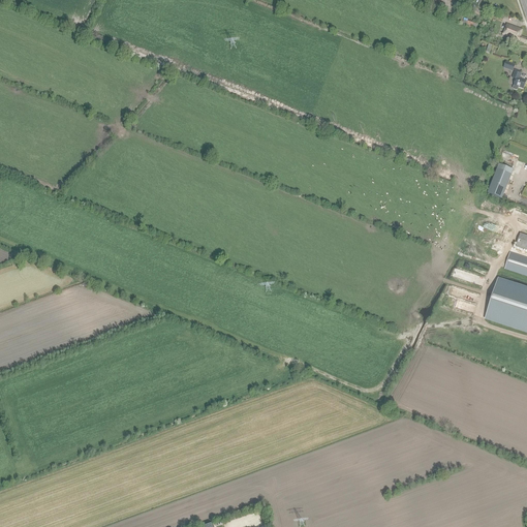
[(462,17),(461,23),(474,27),(476,22),(462,17)]
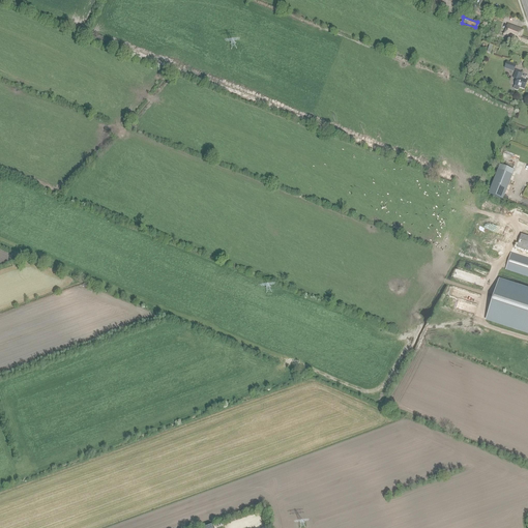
[(527,37),(519,34),(522,28),(505,23),(501,34),(515,38),(515,39),(519,41),(519,40),(525,42),(527,37)]
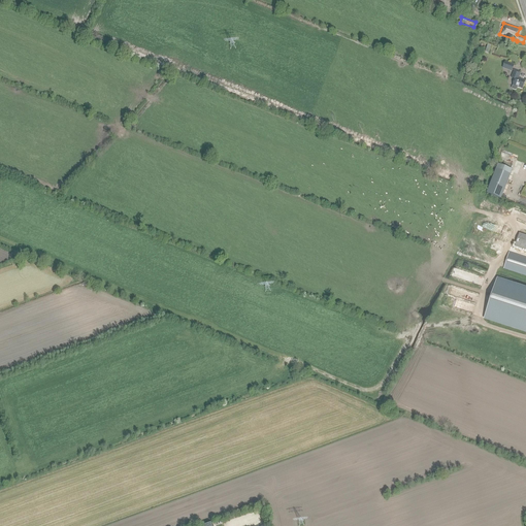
[(510,69),(512,63),(502,60),(500,66),(510,69)]
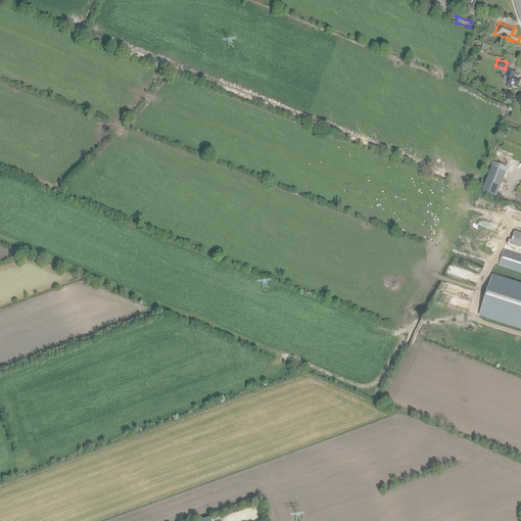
[(516,86),(518,79),(512,77),(513,76),(512,76),(514,69),(507,67),(505,75),(509,76),(505,86),(506,87),(509,88),(510,87),(511,85),(516,86)]
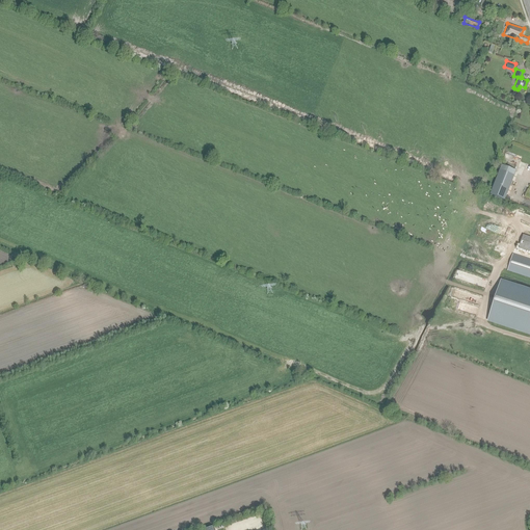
[(498,168),(488,192),(503,199),(512,174),(498,168)]
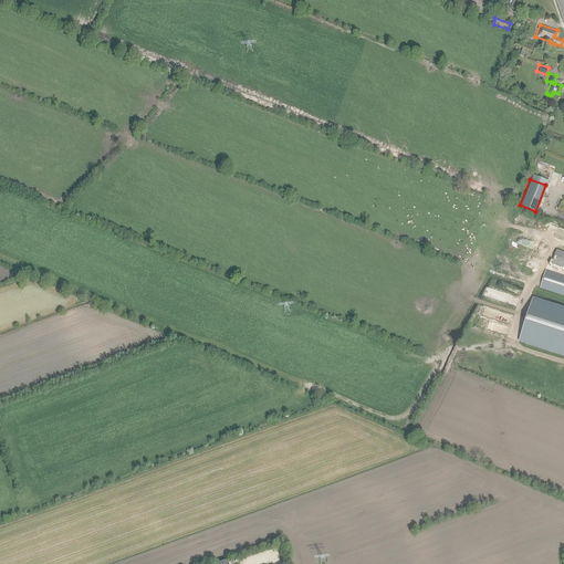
[(544,241),(543,240),(542,240),(541,239),(540,238),(539,238),(538,238),(535,238),(534,239),(533,239),(532,240),(531,241),(530,242),(530,243),(529,244),(529,246),(529,248),(529,249),(530,250),(530,251),(531,252),(532,253),(533,254),(534,254),(535,256),(538,256),(539,256),(540,254),(541,254),(542,253),(543,252),(544,251),(545,250),(545,249),(545,248),(545,247),(545,246),(545,243),(544,241)]
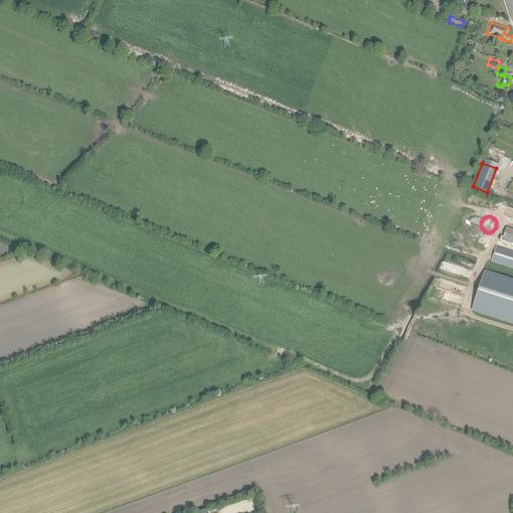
[(512,228),(504,226),(500,238),(512,241),(512,228)]
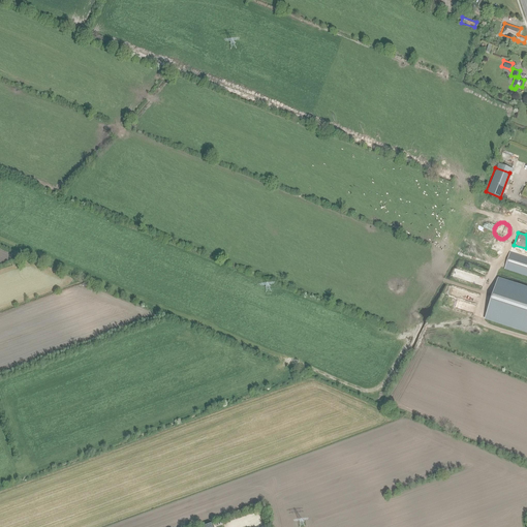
[(526,256),(507,251),(502,267),(526,274),(526,256)]
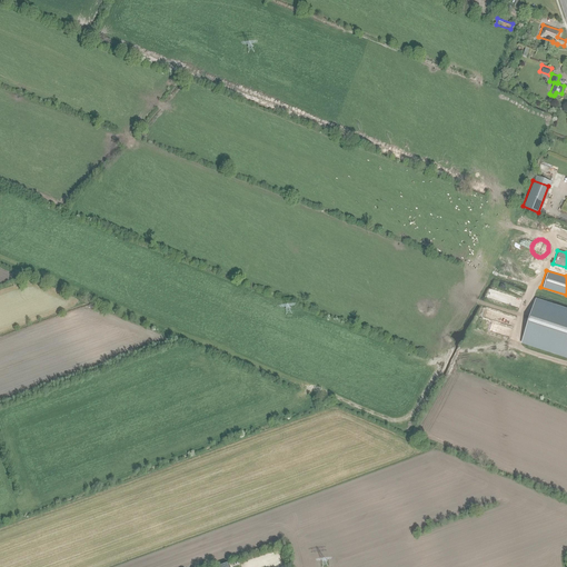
[(566,309),(534,299),(520,340),(566,355),(566,309)]
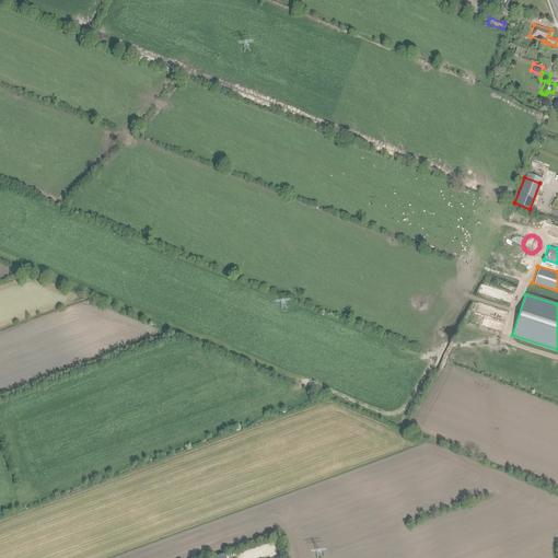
[(483,311),(484,303),(474,302),(473,310),(483,311)]
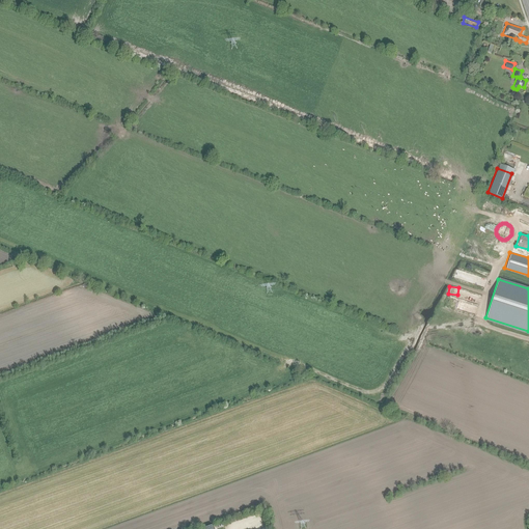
[(447,294),(444,303),(474,312),(477,302),(472,300),(473,296),(472,296),(473,295),(469,294),(467,300),(447,294)]
